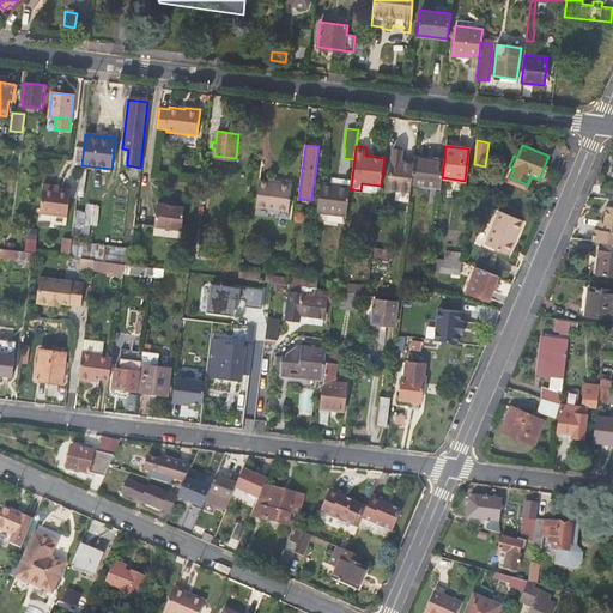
[(411,184),(413,163),(400,162),(401,150),(393,149),(388,187),(411,190),(411,184)]
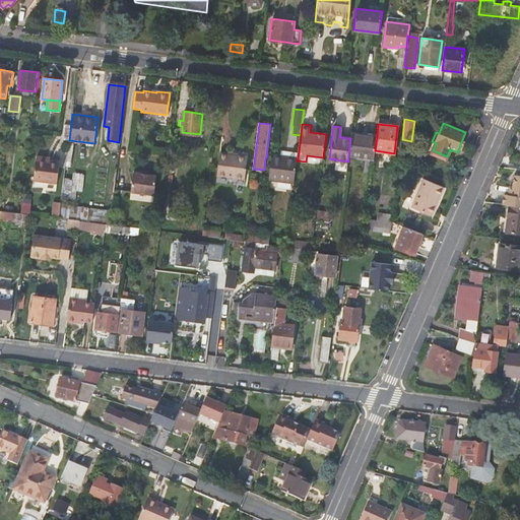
[(348,156),(374,159),(375,150),(377,136),(351,133),(350,138),(348,156)]
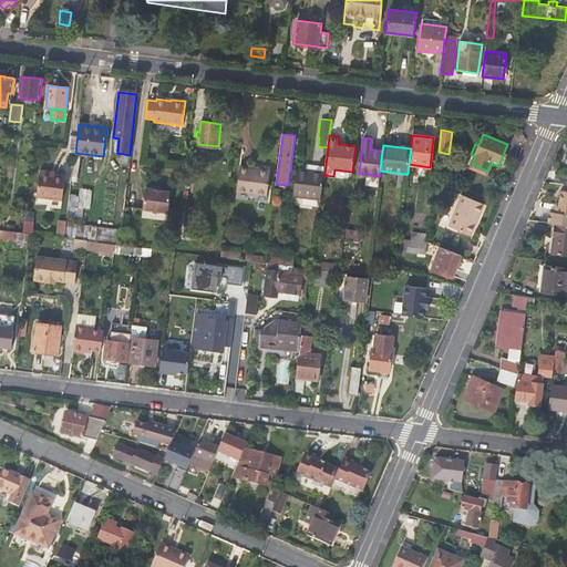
[(267,193),(270,171),(240,166),(237,189),(267,193)]
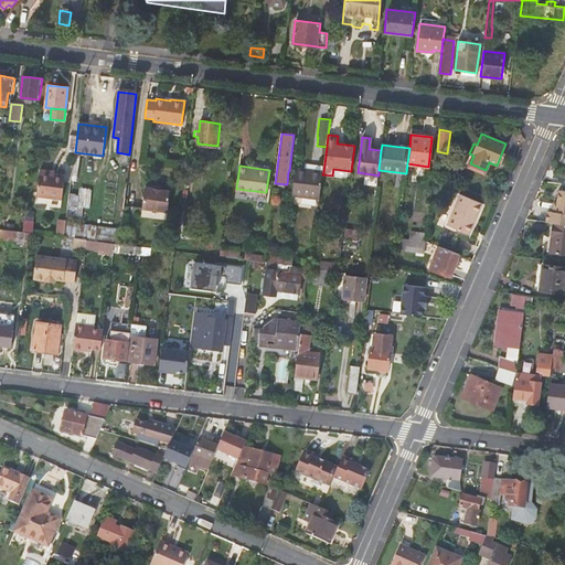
[(292,195),(320,199),(321,191),(322,174),(323,172),(296,169),(292,195)]
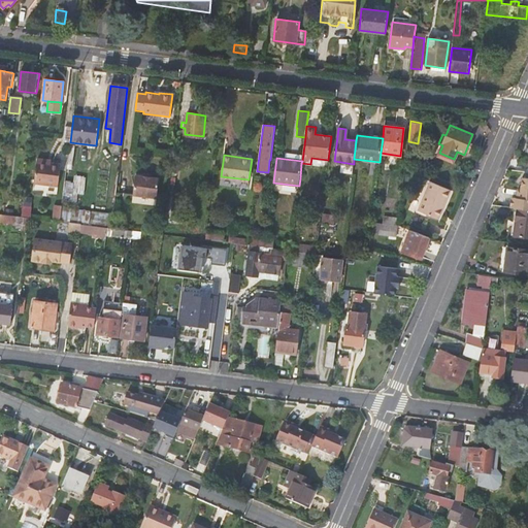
[(59,187),(61,164),(37,161),(34,184),(59,187)]
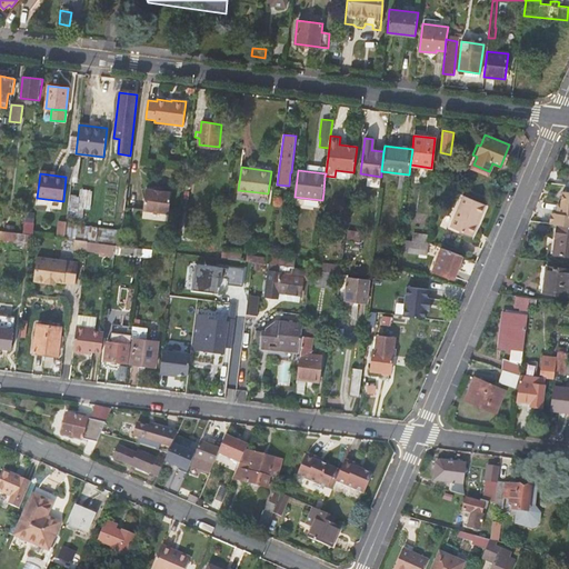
[(193,176),(186,175),(183,187),(192,187),(193,176)]
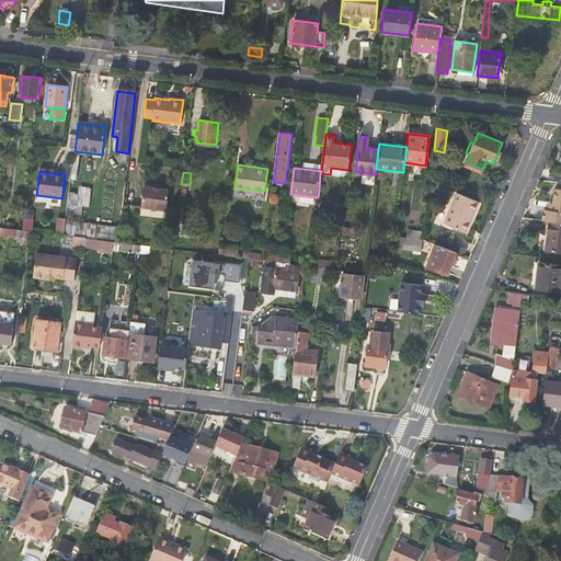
[(80,185),(80,192),(71,192),(71,208),(91,209),(92,185),(80,185)]
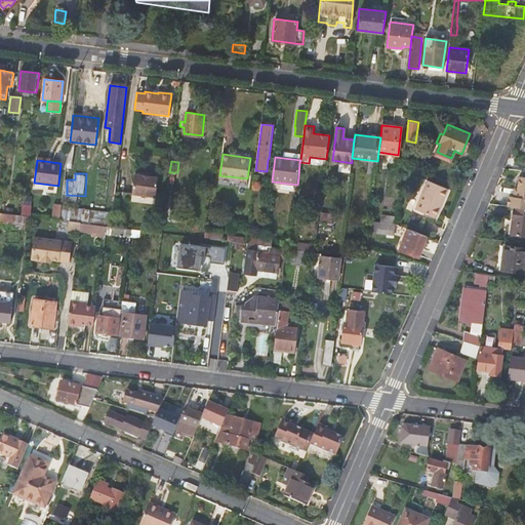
[(150,175),(142,175),(134,174),(131,194),(155,197),(157,176),(150,175)]
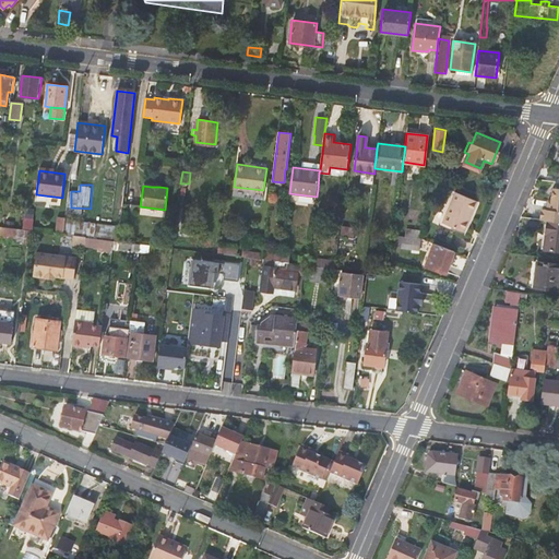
[(558,222),(558,189),(551,189),(549,201),(548,210),(546,210),(542,210),(539,221),(547,221),(558,222)]
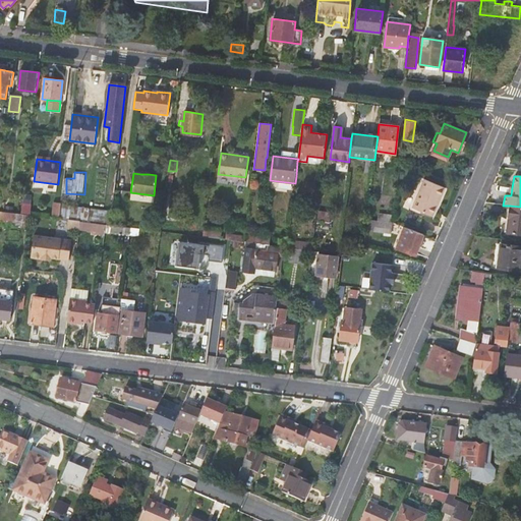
[(432,217),(445,188),(425,180),(413,209),(432,217)]
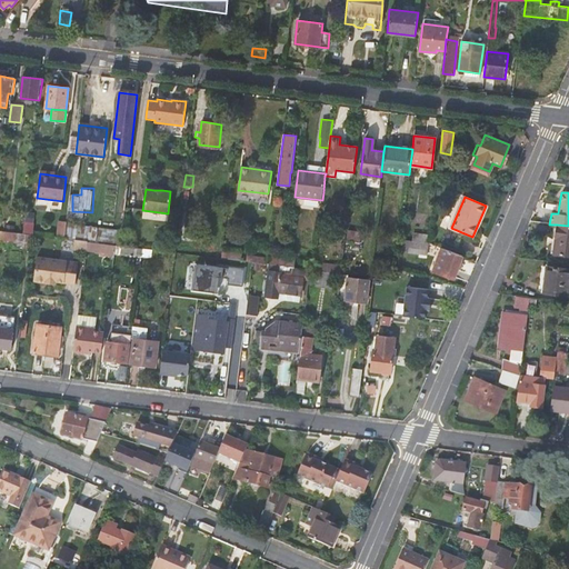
[(76,222),(67,221),(65,239),(76,240),(88,241),(92,242),(95,228),(76,226),(76,222)]
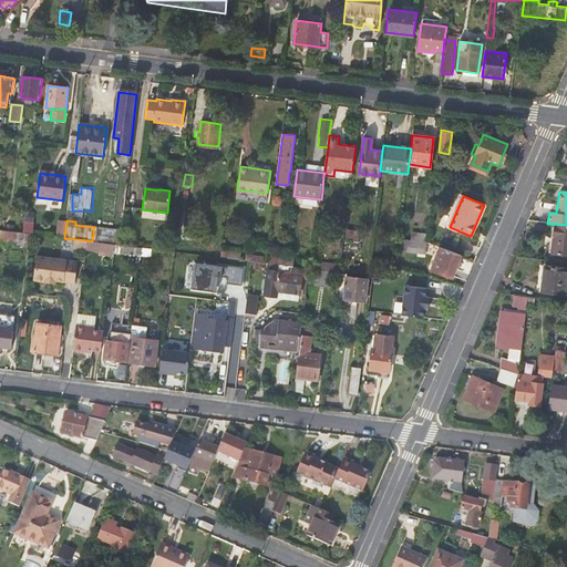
[(566,255),(566,225),(555,224),(552,254),(566,255)]
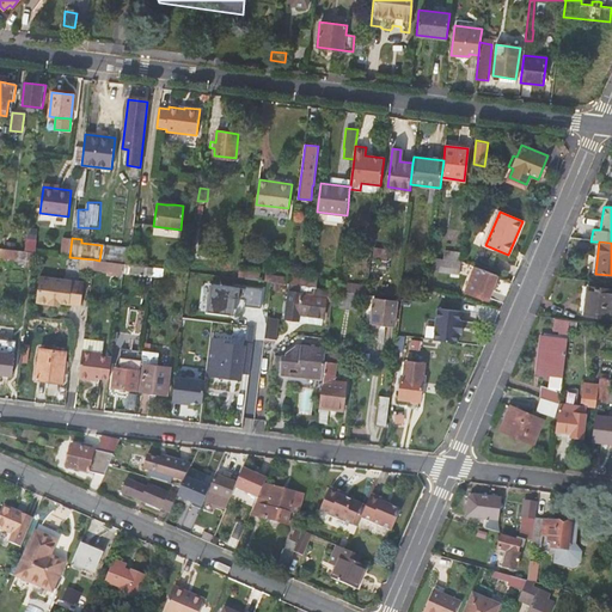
[(132,249),(102,245),(99,261),(123,263),(129,264),(132,249)]
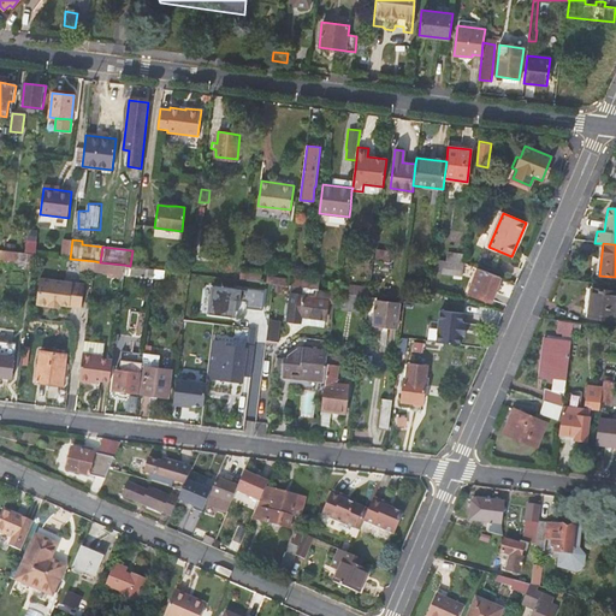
[(0,262),(33,267),(35,254),(25,253),(7,250),(0,249),(0,262)]
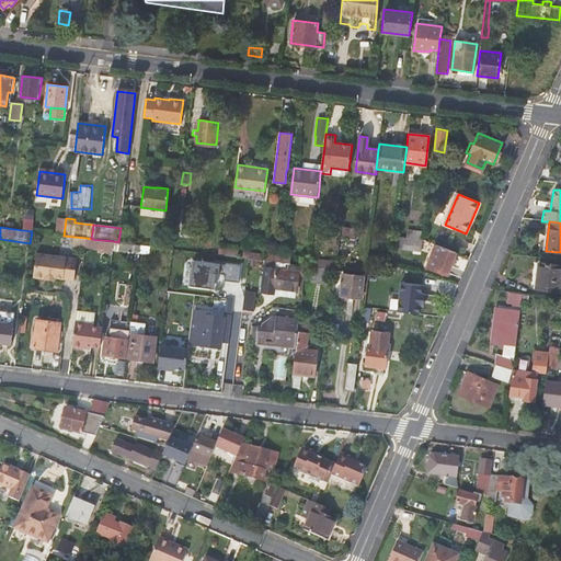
[(356,230),(341,228),(340,237),(347,238),(347,245),(354,247),(356,230)]
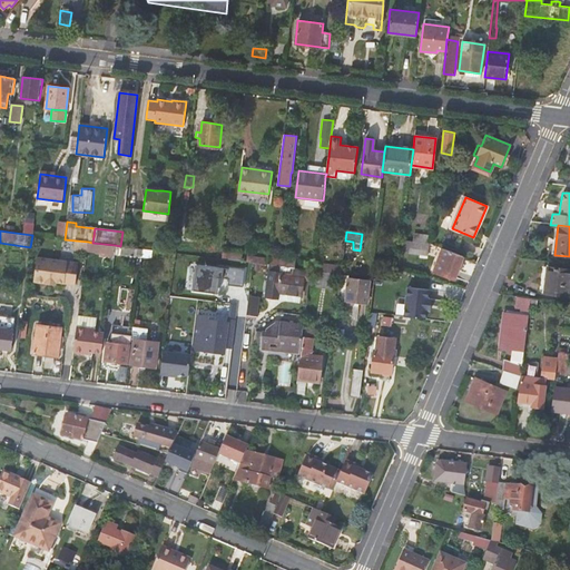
[(414,233),(413,242),(430,243),(430,235),(414,233)]
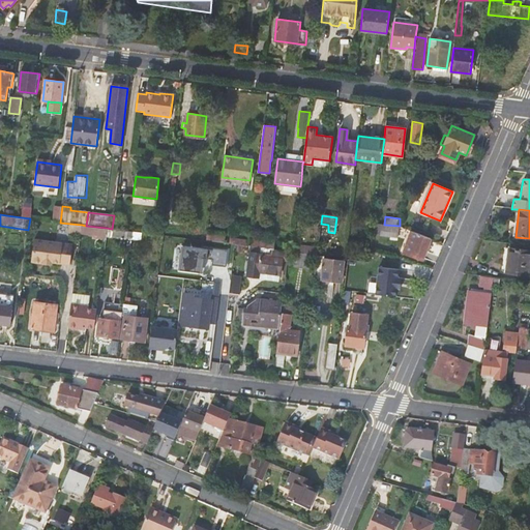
[(372,234),(398,238),(400,226),(384,225),(374,223),(372,234)]
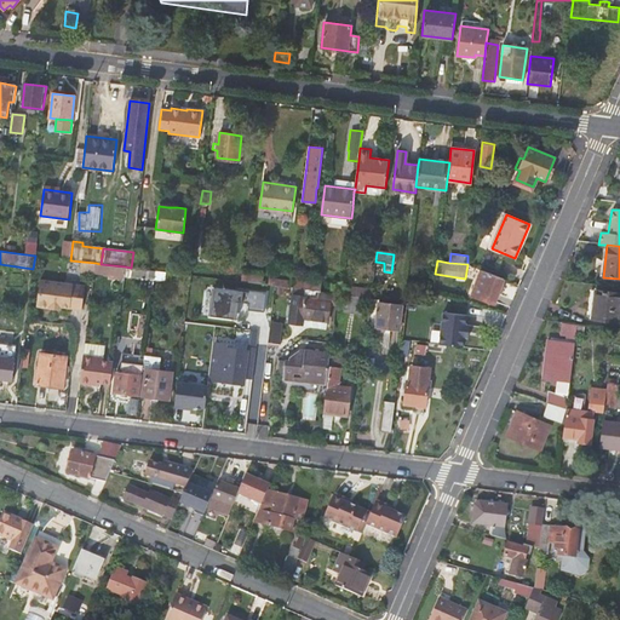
[(80,274),(93,275),(95,274),(96,263),(82,262),(80,274)]
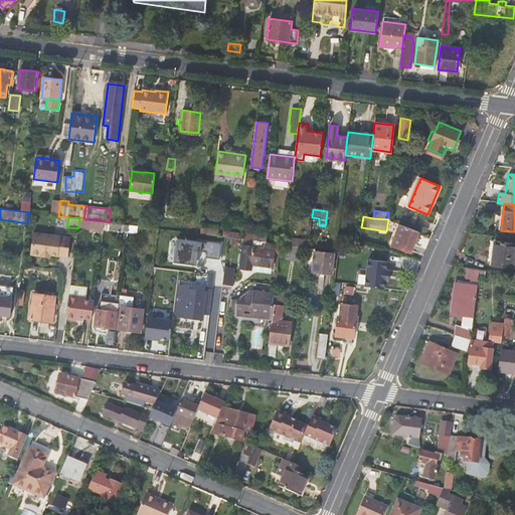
[(83,219),(79,218),(78,227),(91,228),(90,231),(103,233),(104,228),(104,221),(83,219)]
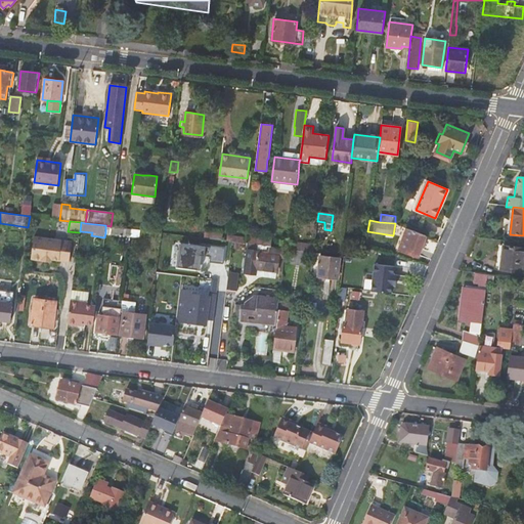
[(122,234),(130,235),(131,229),(123,227),(111,226),(105,225),(105,232),(122,234)]
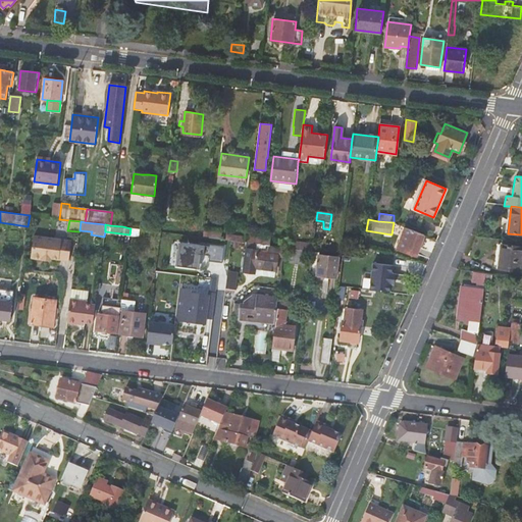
[(415,256),(424,235),(405,227),(397,249),(415,256)]
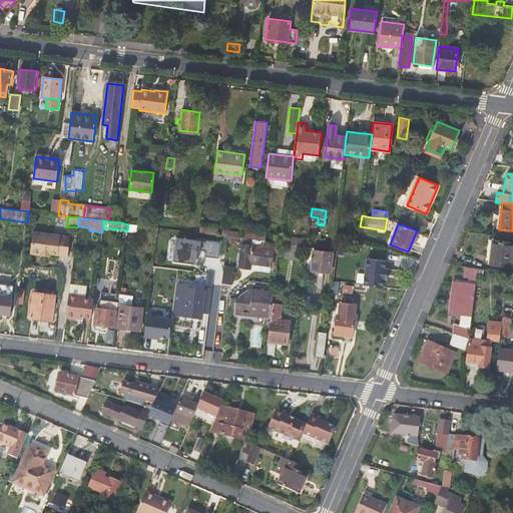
[(202,226),(201,232),(218,235),(218,228),(202,226)]
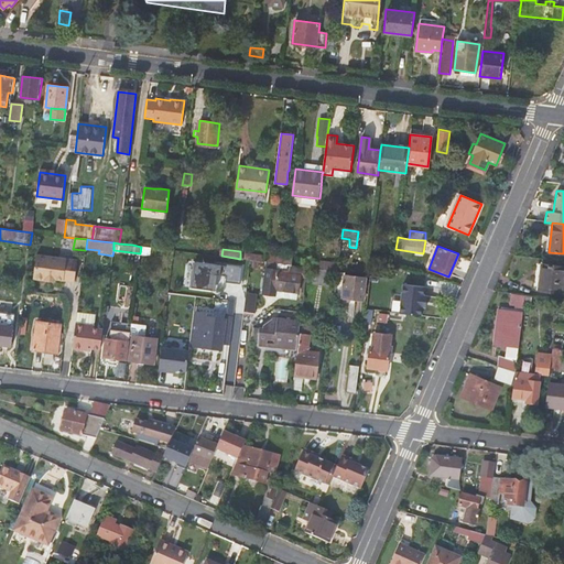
[(208,289),(213,256),(195,252),(192,286),(208,289)]
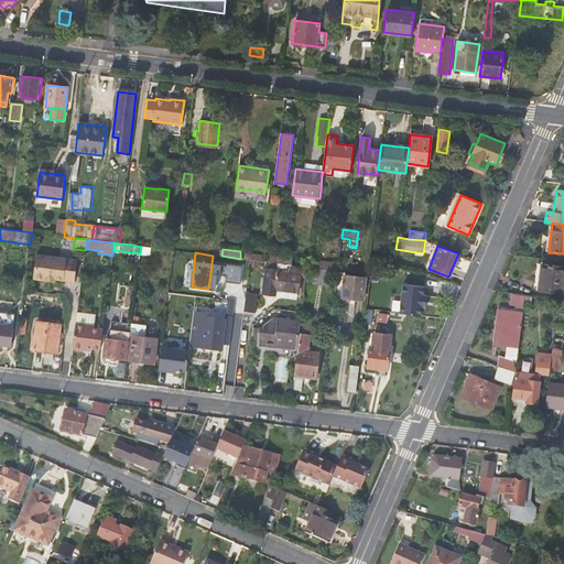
[(245,252),(245,259),(266,262),(266,256),(245,252)]
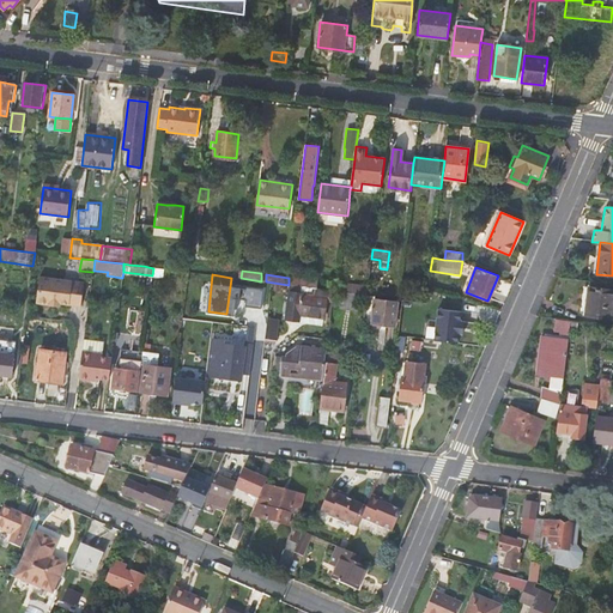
[(303,278),(290,275),(289,278),(289,285),(305,286),(305,281),(302,281),(303,278)]
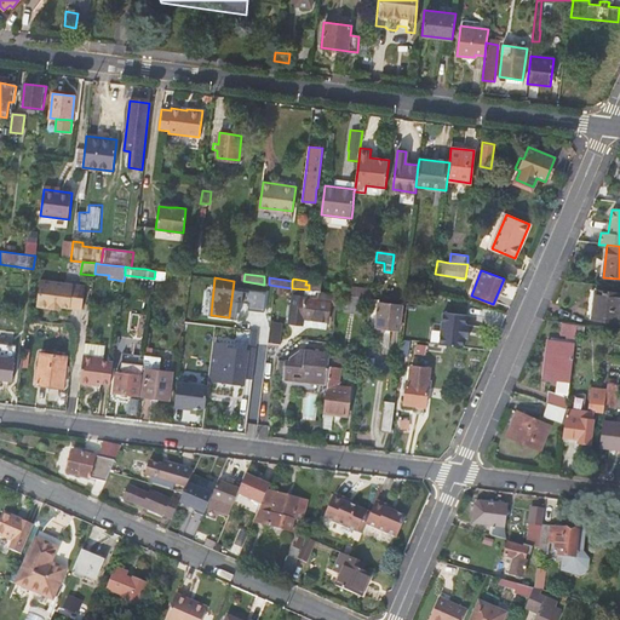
[(85,286),(40,281),(36,306),(51,309),(51,305),(59,306),(81,310),(85,286)]
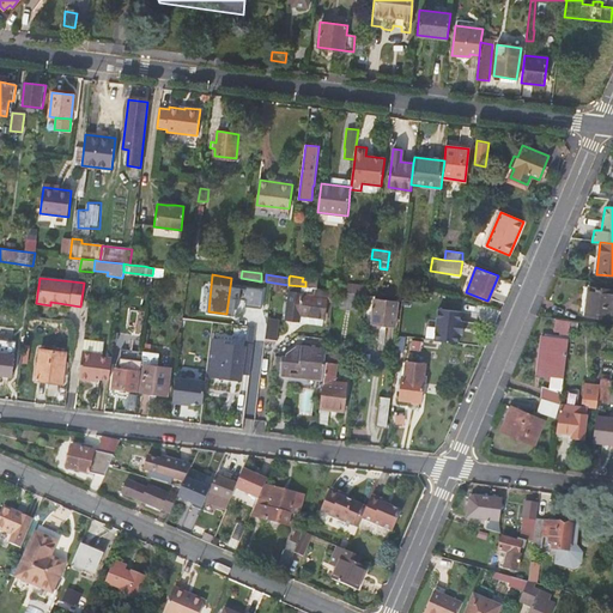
[(319,279),(309,278),(308,286),(317,289),(319,279)]
